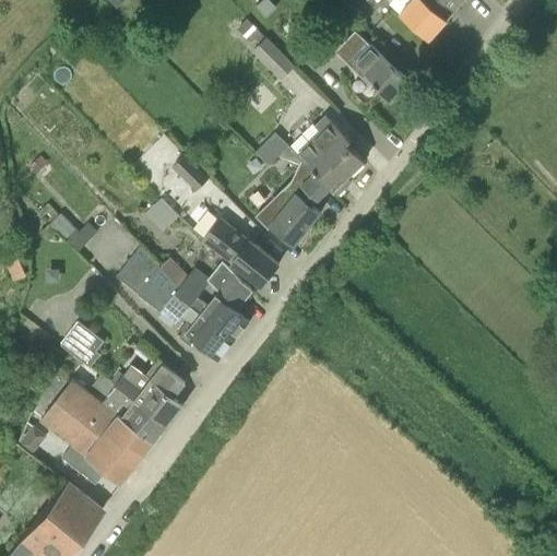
[(428,42),(446,21),(421,0),(391,0),(387,6),(428,42)]
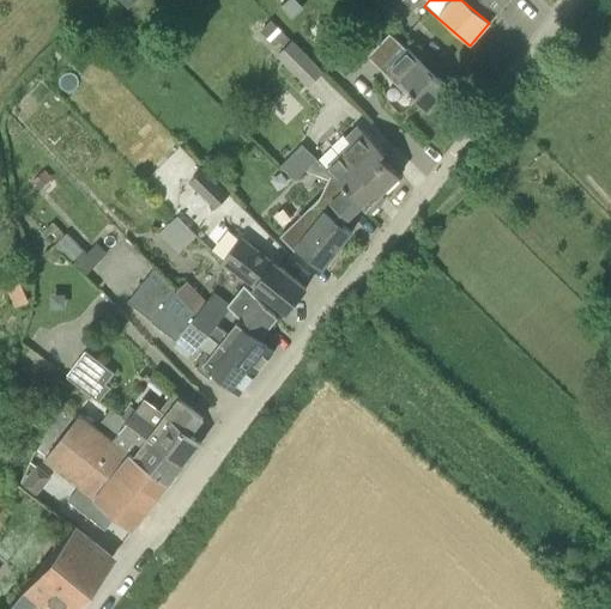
[(461,0),(489,23),(508,0),(461,0)]
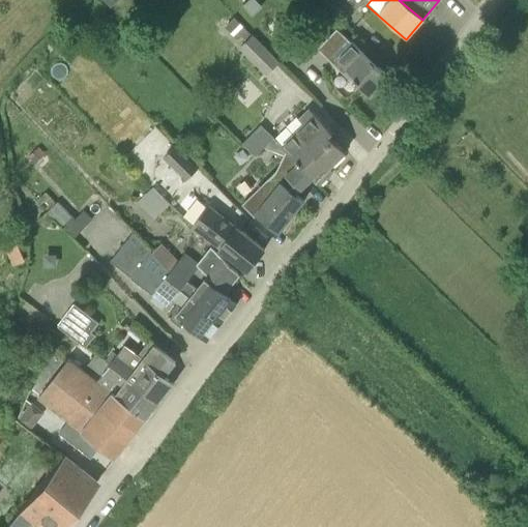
[(277,65),(279,65),(251,37),(238,51),(265,78),(275,67),(287,80),(290,78),(277,65)]
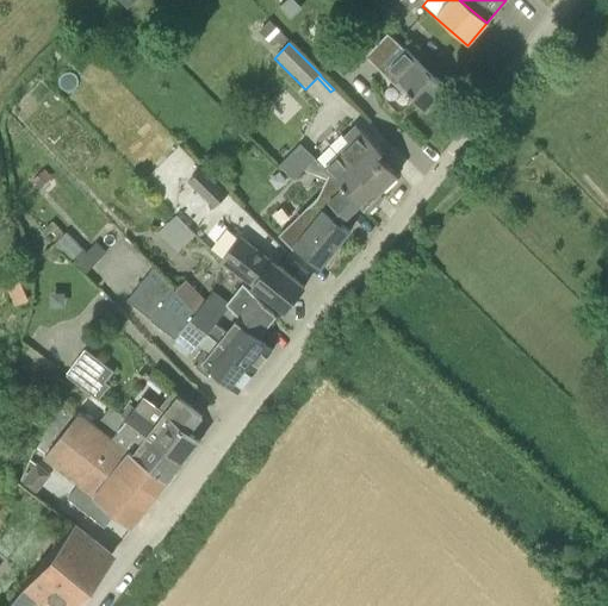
[(345,81),(359,66),(335,43),(321,57),(345,81)]
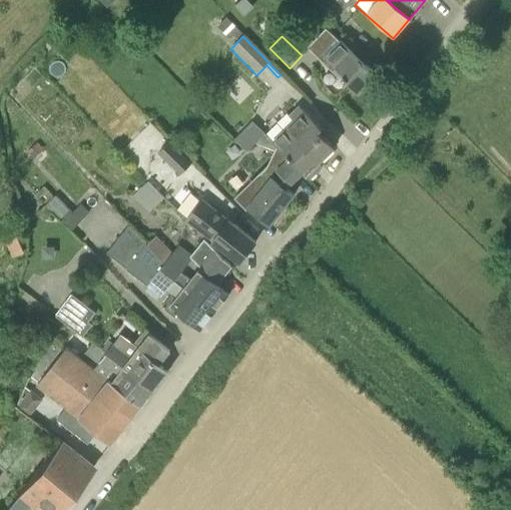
[(343,76),(341,79),(358,95),(376,77),(340,42),(324,58),(343,76)]
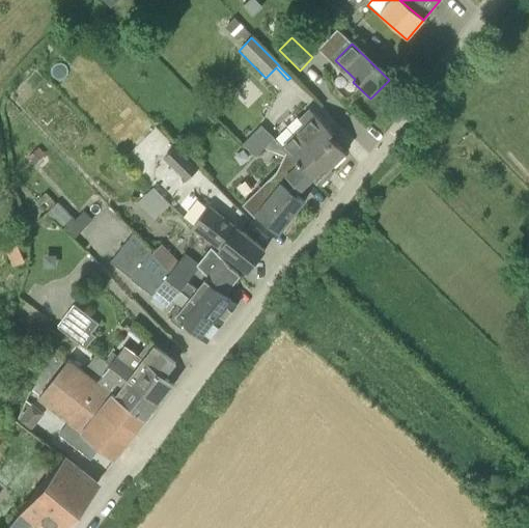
[(296,134),(328,170),(344,154),(333,142),(336,139),(308,110),(298,120),(304,127),(296,134)]
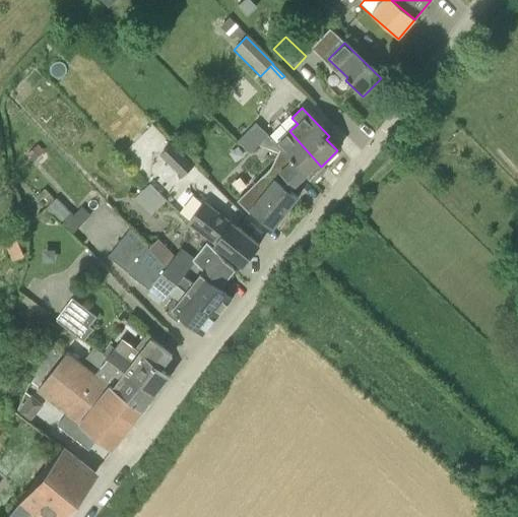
[(256,124),(237,142),(249,154),(268,136),(256,124)]
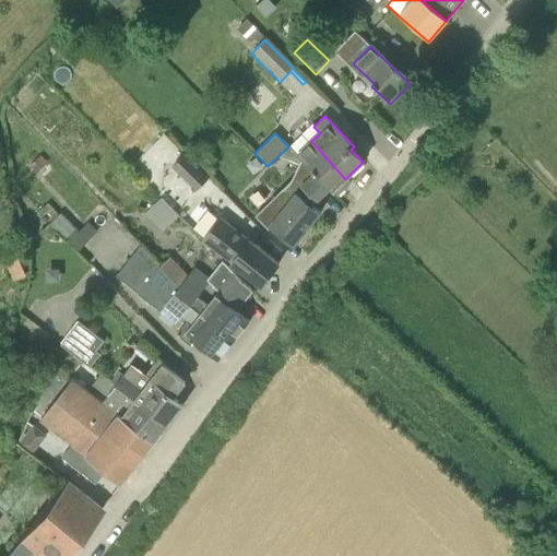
[(350,182),(345,179),(311,141),(296,156),(300,162),(329,190),(335,197),(350,182)]
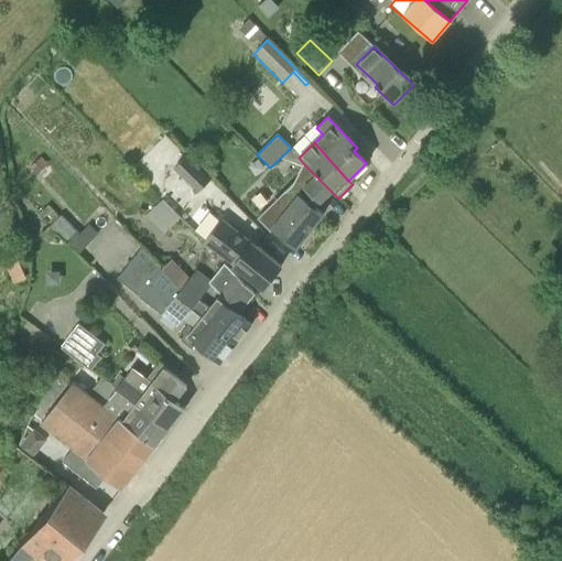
[(197,194),(212,181),(187,155),(173,169),(197,194)]
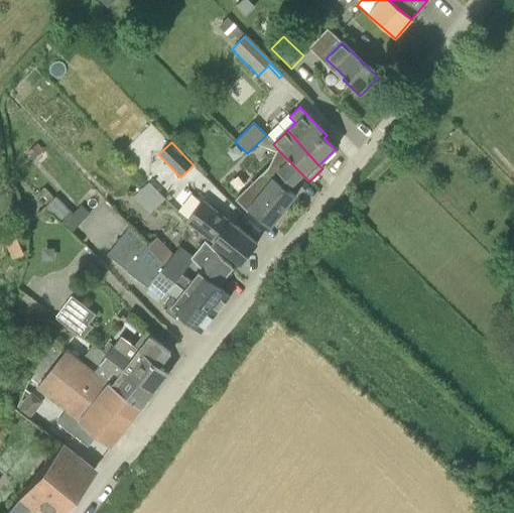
[(245,212),(247,209),(270,227),(294,198),(271,178),(277,172),(291,187),(303,175),(277,149),(266,168),(234,200),(245,212)]
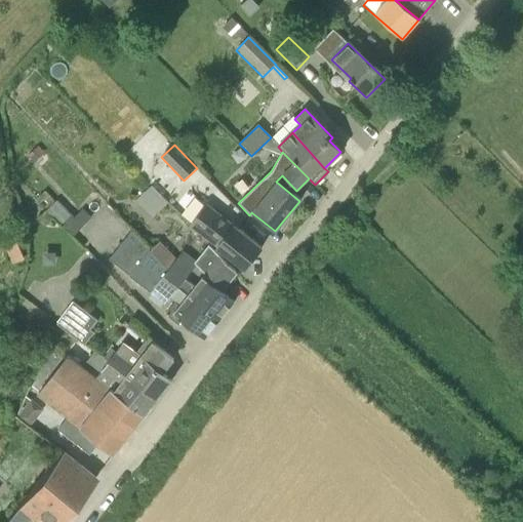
[(151,221),(167,205),(150,188),(134,202),(151,221)]
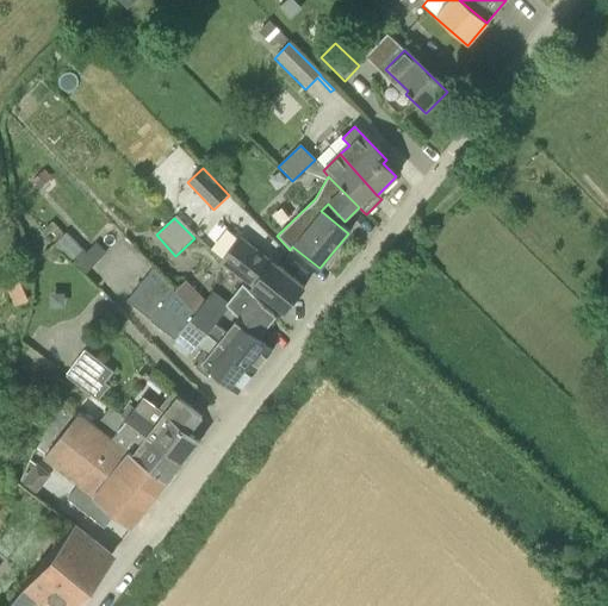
[(222,262),(253,287),(285,312),(304,288),(271,263),(240,238),(222,262)]
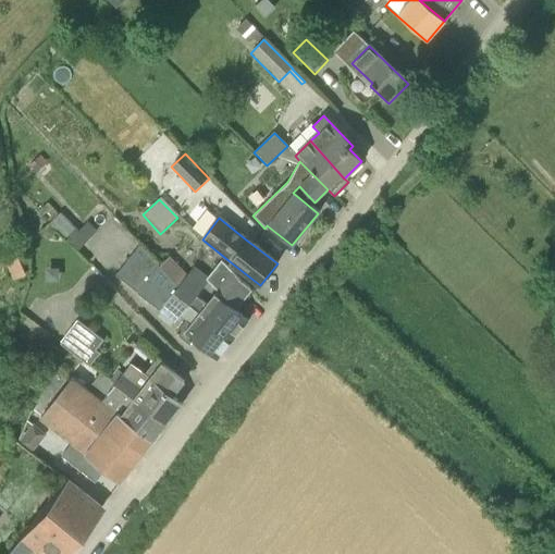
[(217,360),(231,342),(198,315),(159,268),(139,248),(115,277),(174,324),(181,317),(185,321),(174,335),(187,345),(192,340),(217,360)]
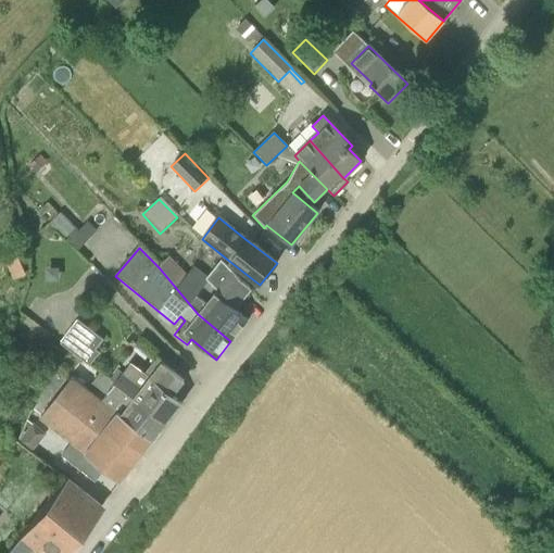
[(248,321),(236,311),(252,291),(222,260),(206,279),(192,268),(187,275),(185,272),(183,274),(167,259),(159,267),(198,314),(230,341),(248,321)]
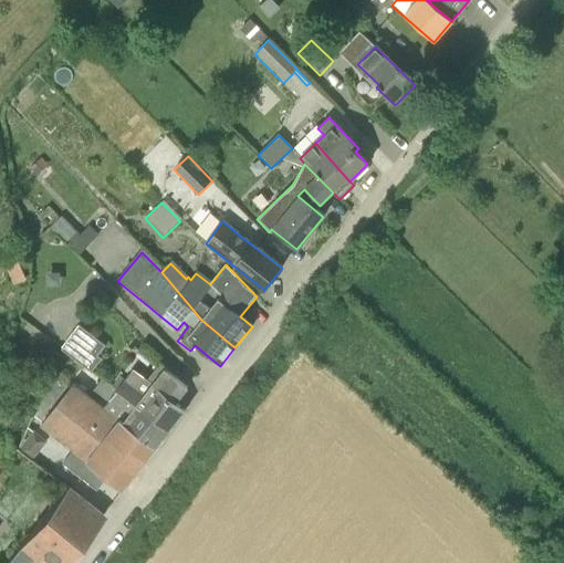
[(101,361),(96,357),(104,347),(77,326),(59,351),(90,374),(91,373),(92,373),(101,361)]
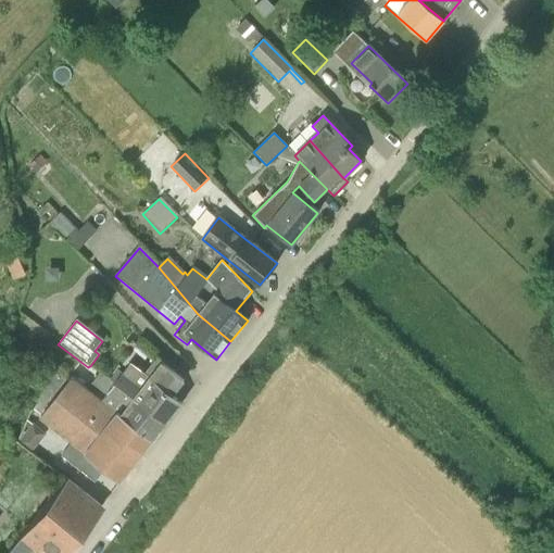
[(109,374),(105,378),(165,425),(180,404),(171,397),(183,382),(155,360),(145,375),(129,364),(122,375),(116,371),(113,376),(109,374)]
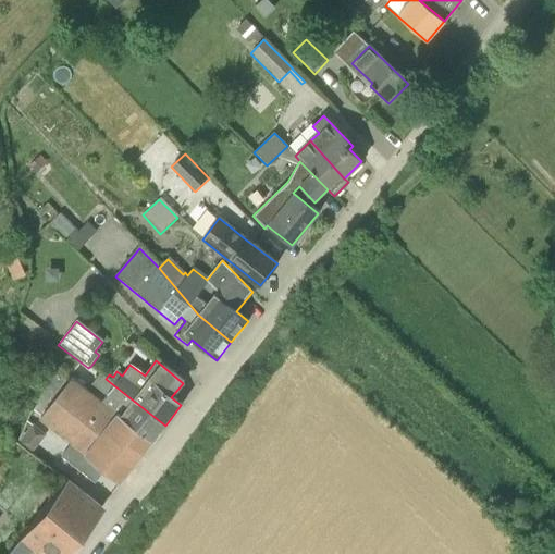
[(109,409),(146,439),(151,443),(165,426),(106,379),(99,374),(89,389),(105,398),(101,403),(109,409)]
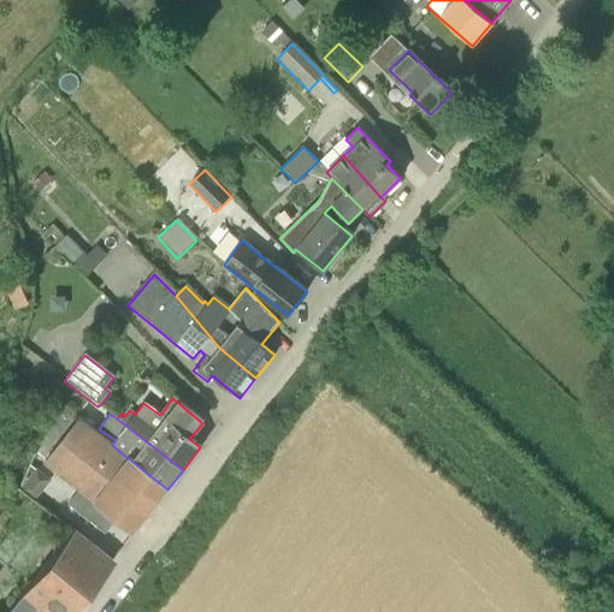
[(161,485),(120,452),(112,463),(96,451),(70,486),(77,491),(116,522),(125,530),(161,485)]
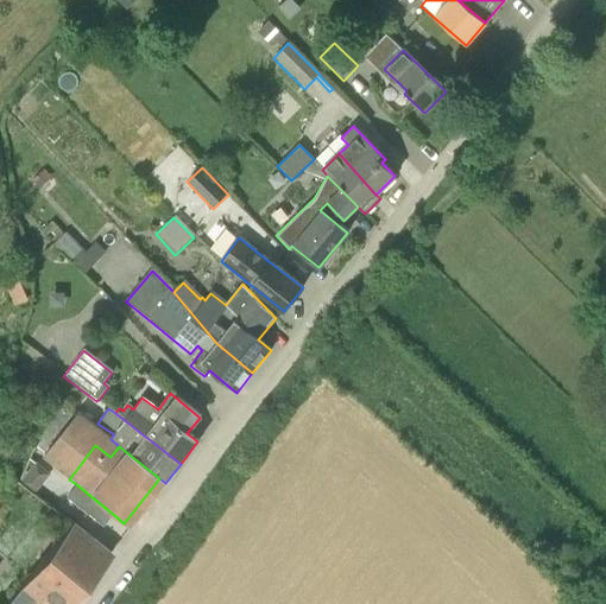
[(76,484),(67,497),(103,528),(114,515),(76,484)]
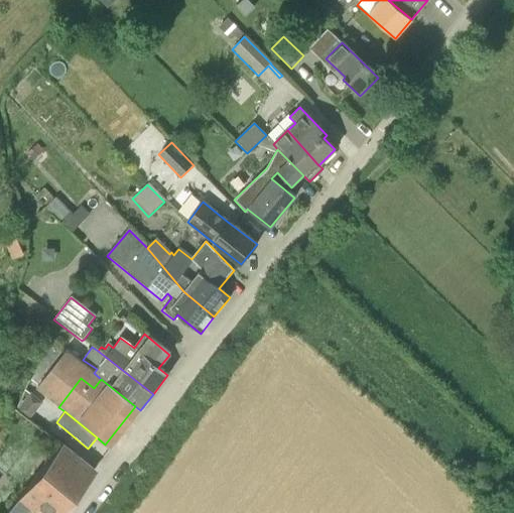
[(58,445),(30,482),(15,501),(27,511),(29,512),(59,512),(63,508),(92,472),(58,445)]
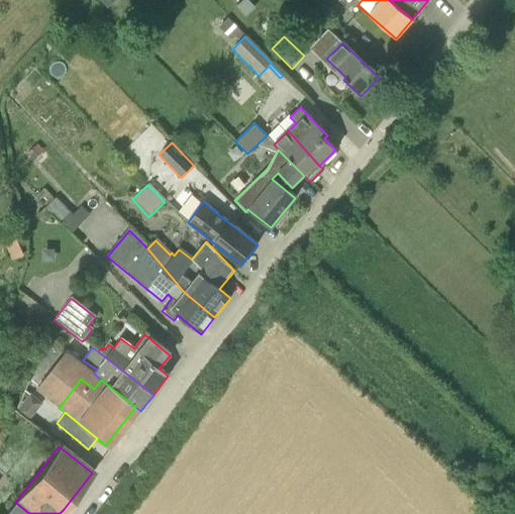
[(26,513),(27,512),(15,502),(5,513),(26,513)]
